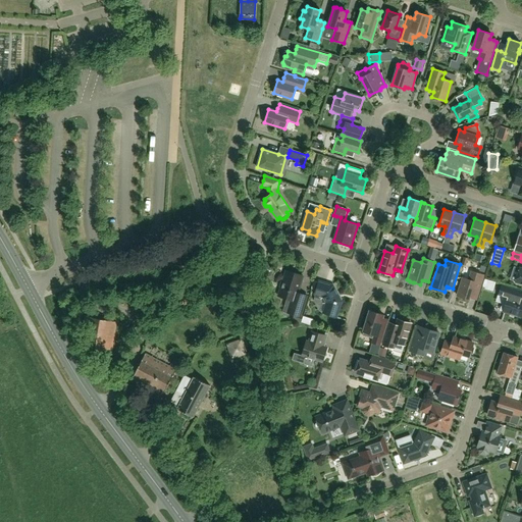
[(281,288),(278,296),(292,300),(288,313),(301,317),(307,296),(303,295),(298,293),(303,276),(286,271),(283,281),(280,280),(278,288),(281,288)]
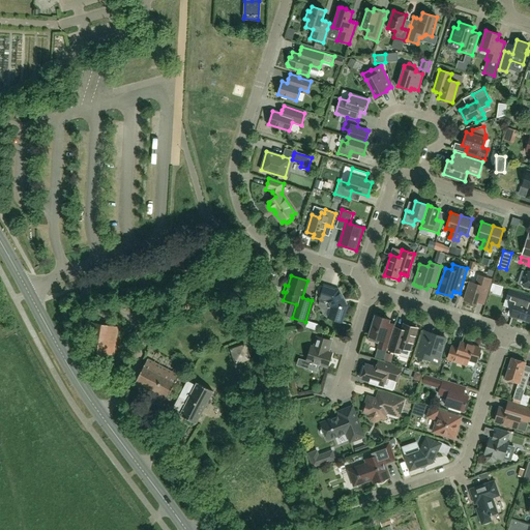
[(476,304),(477,302),(480,303),(483,304),(492,280),(478,275),(475,285),(469,283),(464,300),(476,304)]
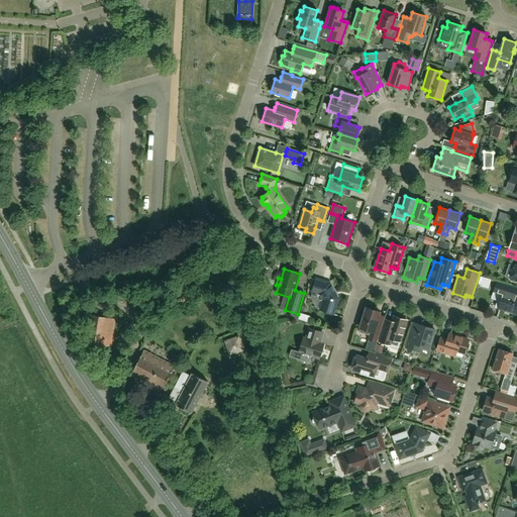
[(312,292),(320,295),(323,300),(320,310),(333,314),(338,299),(330,283),(318,279),(316,279),(312,292)]
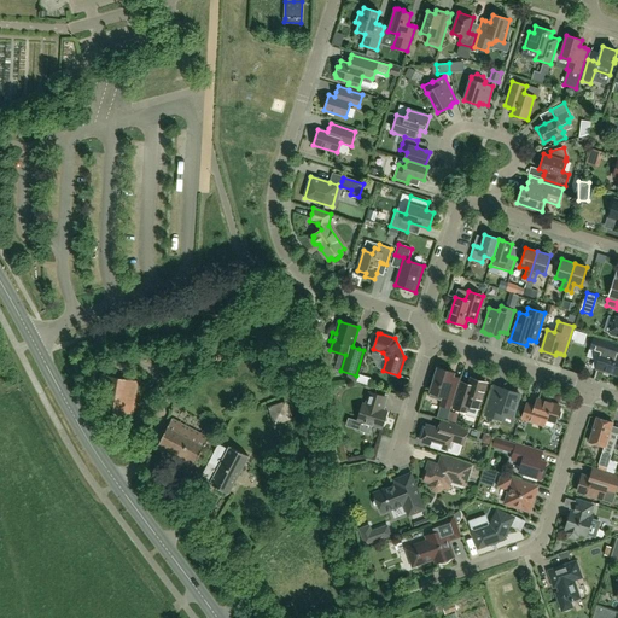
[(601,351),(595,369),(617,375),(617,355),(616,355),(617,350),(617,348),(617,344),(594,337),(590,349),(592,348),(601,351)]
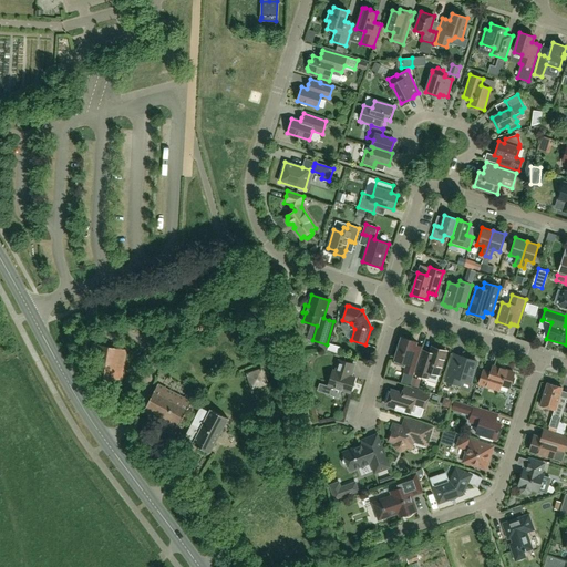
[(404,372),(413,374),(422,347),(419,346),(415,344),(416,342),(401,338),(393,364),(405,368),(404,372)]
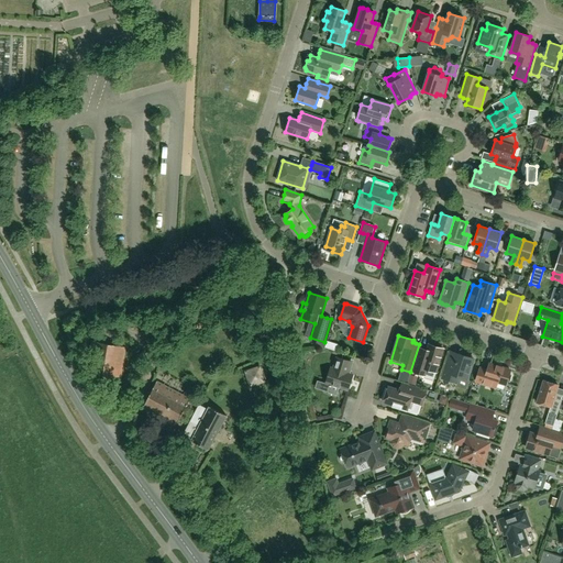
[(91,373),(121,377),(127,348),(97,343),(91,373)]
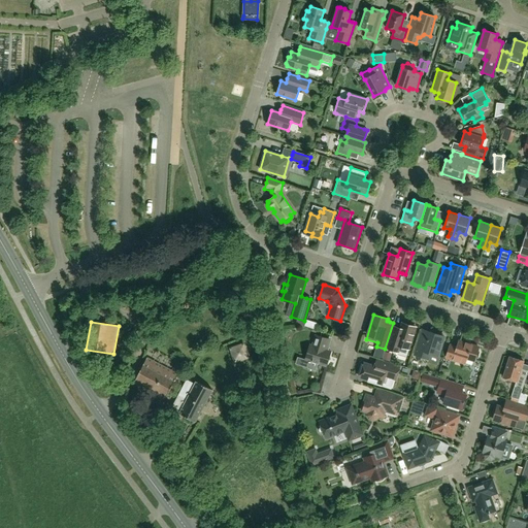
[(402,323),(400,329),(397,328),(394,327),(387,349),(399,353),(401,347),(408,349),(416,327),(402,323)]
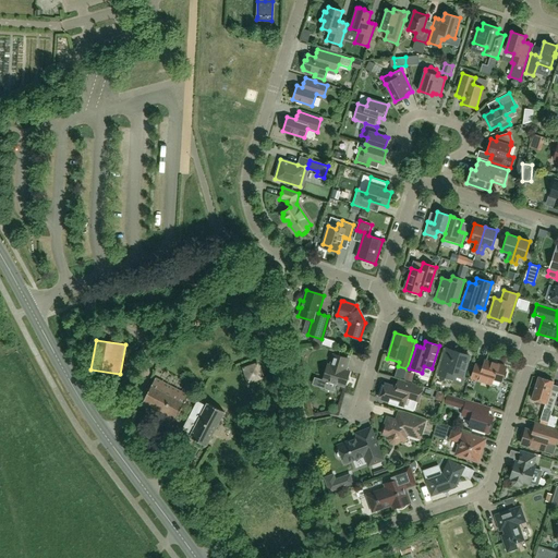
[(463,376),(470,355),(449,349),(447,348),(443,361),(438,375),(452,380),(455,374),(463,376)]
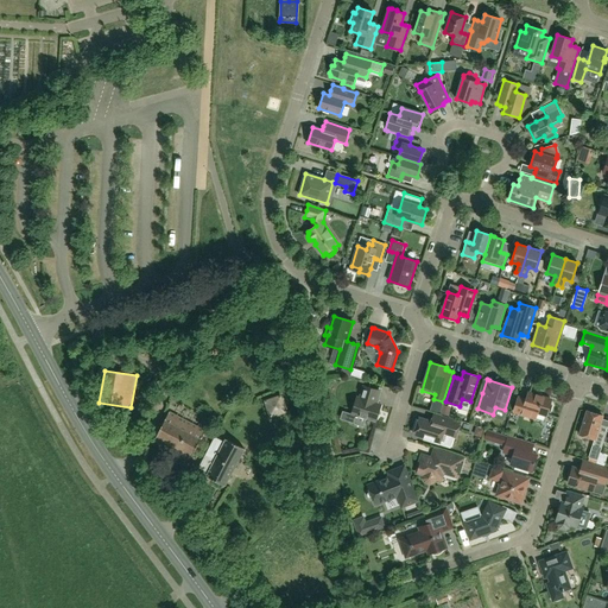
[(358,397),(352,415),(356,416),(354,424),(363,428),(366,419),(375,422),(378,416),(381,415),(379,411),(381,405),(375,403),(378,397),(379,391),(363,386),(360,398),(358,397)]
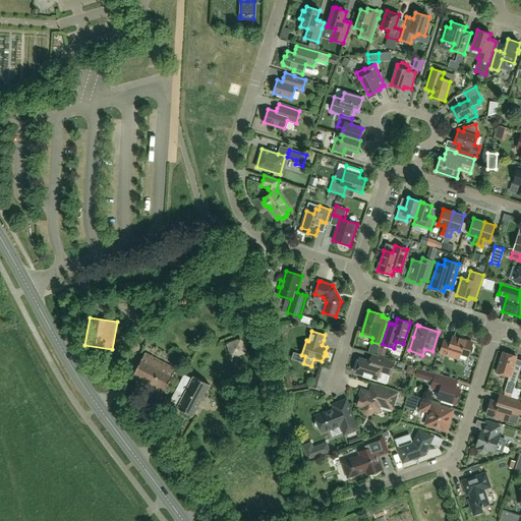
[(473,348),(471,346),(472,343),(453,337),(451,343),(448,342),(444,341),(441,353),(458,359),(460,354),(468,356),(469,353),(472,352),(473,348)]
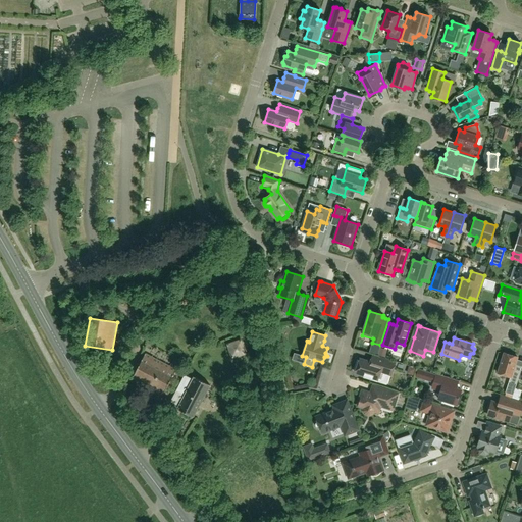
[(237,356),(245,354),(241,342),(228,346),(231,354),(236,352),(237,356)]
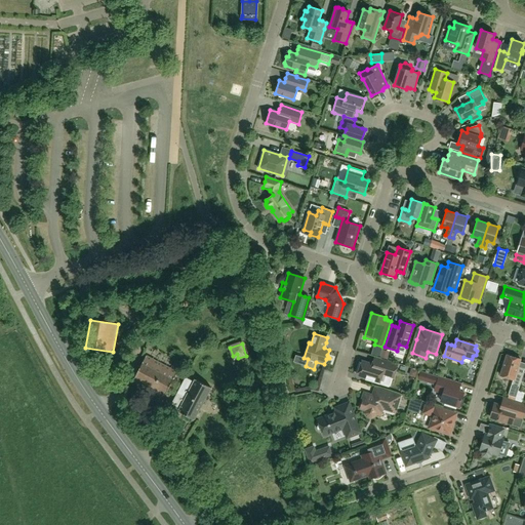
[(517,369),(520,361),(520,359),(507,355),(500,375),(513,379),(508,395),(516,398),(521,381),(524,372),(524,371),(521,370),(517,369)]
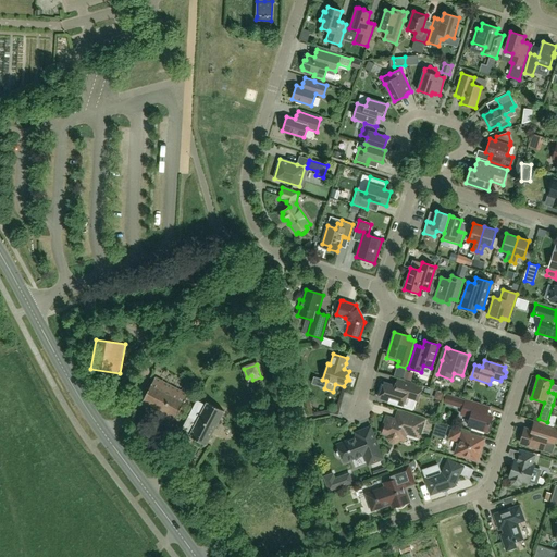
[(174,423),(189,394),(157,378),(141,406),(174,423)]
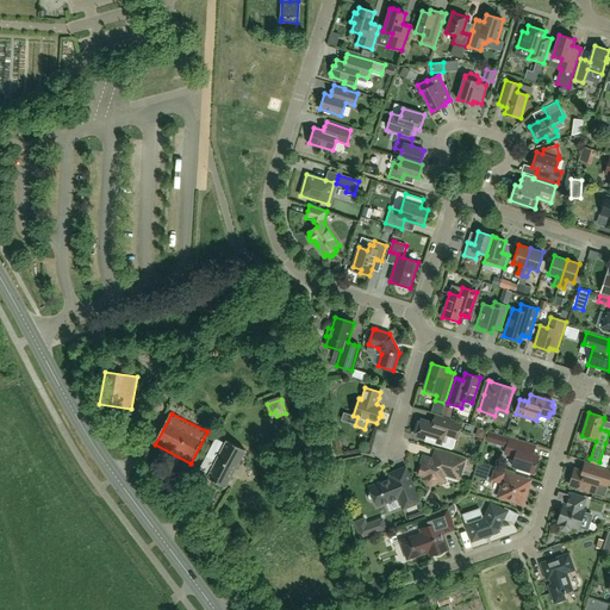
[(444,435),(455,439),(456,440),(461,424),(435,416),(434,419),(433,423),(421,419),(419,422),(417,421),(414,433),(416,434),(416,436),(425,439),(424,441),(441,447),(444,435)]
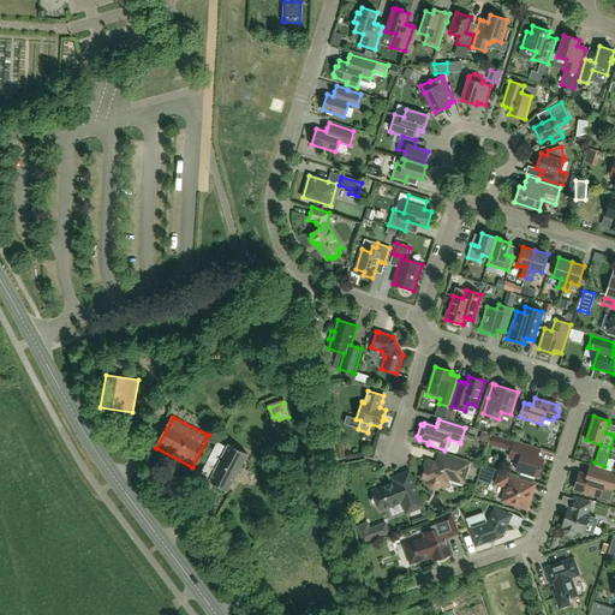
[(483,440),(488,430),(479,427),(475,436),(483,440)]
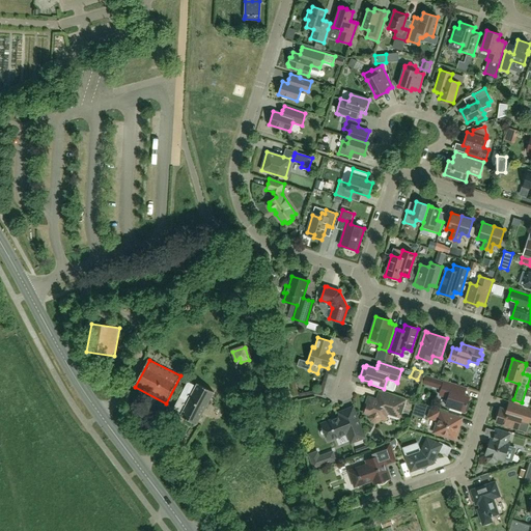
[(423,384),(436,388),(440,389),(442,382),(439,381),(425,376),(423,384)]
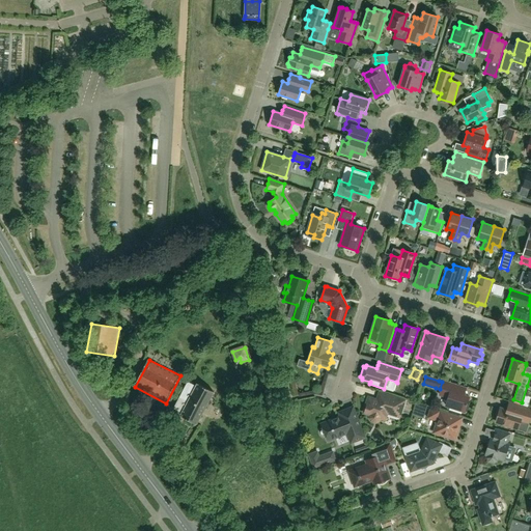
[(460,414),(462,411),(465,412),(469,397),(463,395),(464,392),(465,389),(444,382),(440,395),(441,395),(441,394),(449,397),(446,406),(450,408),(449,410),(460,414)]
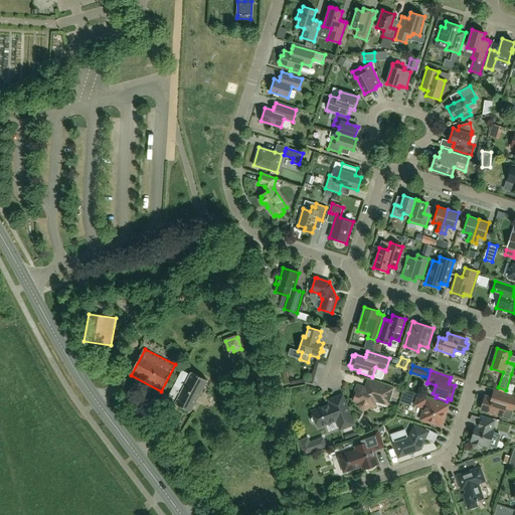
[(181,371),(169,395),(177,399),(175,403),(191,411),(207,379),(192,371),(190,375),(181,371)]
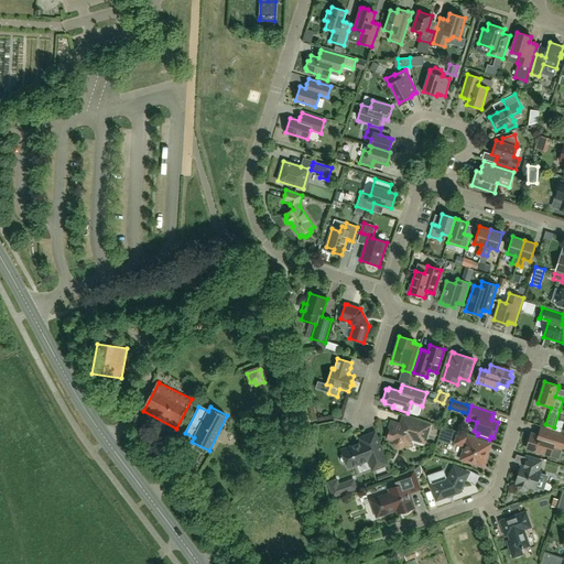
[(424,443),(430,425),(402,416),(401,421),(399,424),(391,422),(389,430),(388,430),(386,437),(387,437),(386,438),(392,441),(392,444),(393,447),(397,448),(400,449),(402,447),(404,445),(409,446),(411,438),(424,443)]
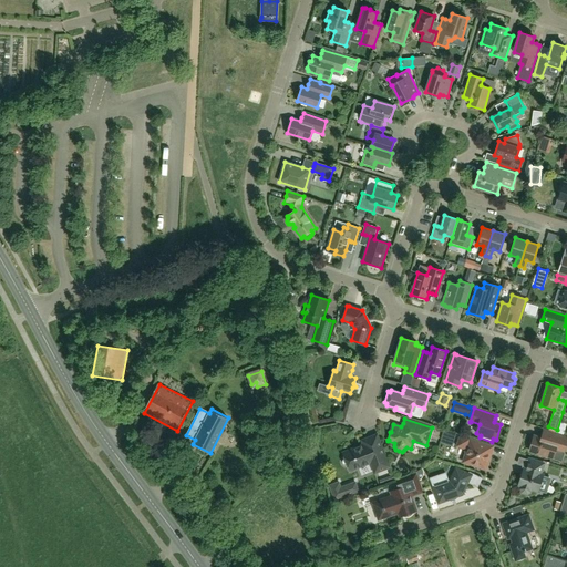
[(452,432),(445,430),(442,437),(450,440),(452,432)]
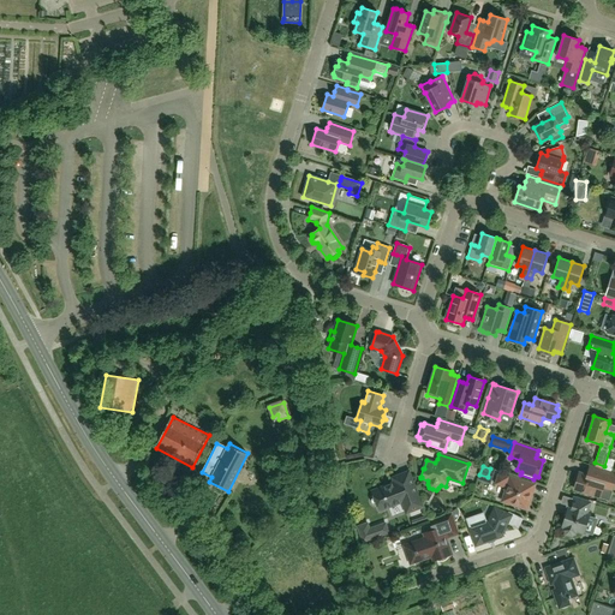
[(577,482),(574,489),(599,497),(602,488),(611,490),(614,478),(614,475),(589,467),(587,471),(586,476),(579,473),(579,475),(578,473),(575,475),(574,479),(575,482),(577,482)]
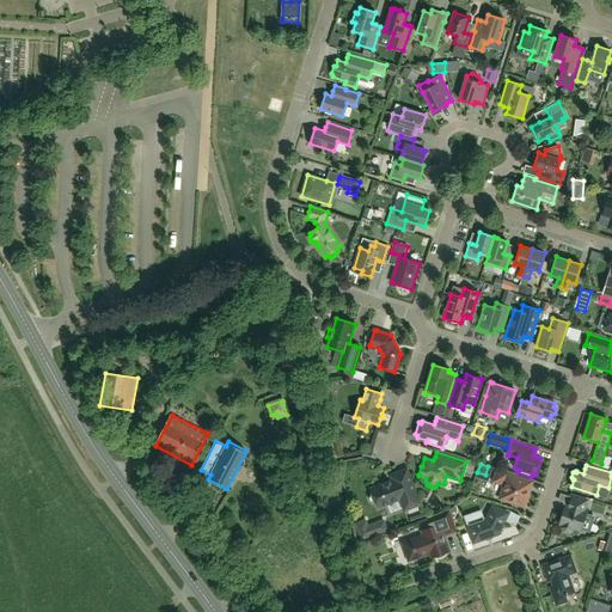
[(412,481),(409,469),(404,471),(391,476),(392,481),(371,489),(373,494),(371,495),(369,497),(369,500),(371,501),(372,502),(374,503),(377,503),(378,508),(403,499),(407,509),(421,505),(411,481),(412,481)]
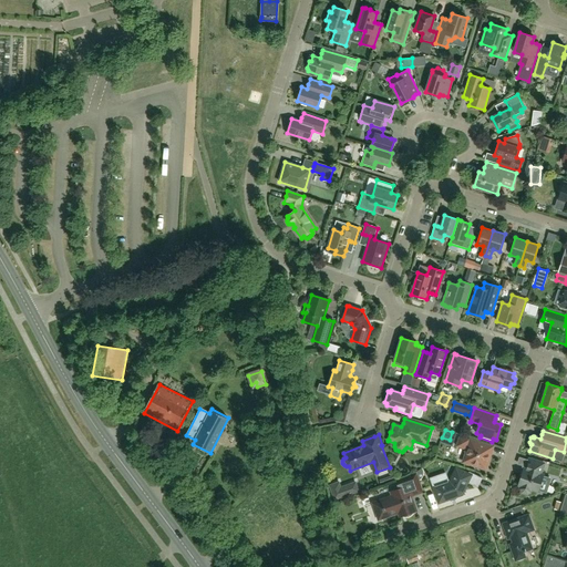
[(492,447),(461,437),(460,437),(457,446),(466,449),(463,460),(464,461),(464,462),(483,467),(486,466),(487,463),(488,464),(492,452),(493,449),(492,447)]
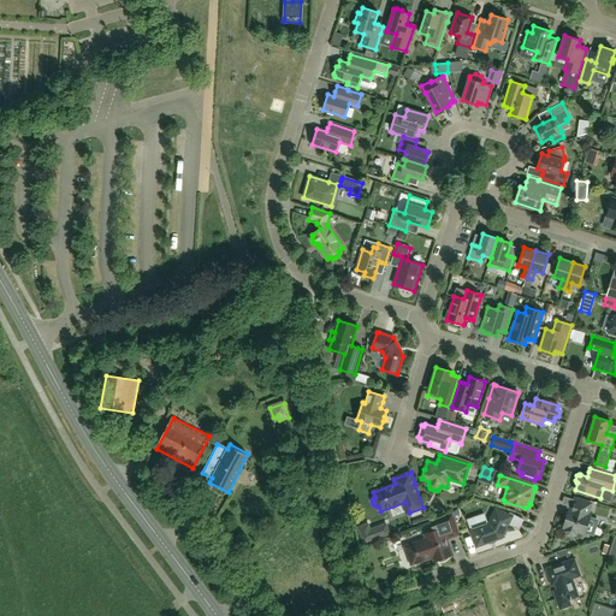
[(590,517),(590,516),(587,515),(591,504),(575,498),(573,504),(572,510),(569,509),(563,528),(566,528),(564,531),(567,535),(572,537),(576,534),(578,532),(584,534),(585,533),(593,535),(598,520),(590,517)]
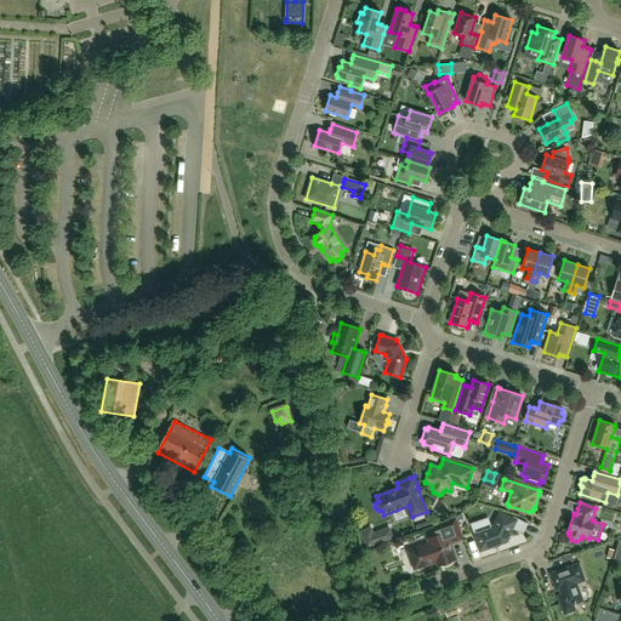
[(516,520),(500,513),(493,528),(474,534),(480,551),(506,542),(513,525),(516,520)]
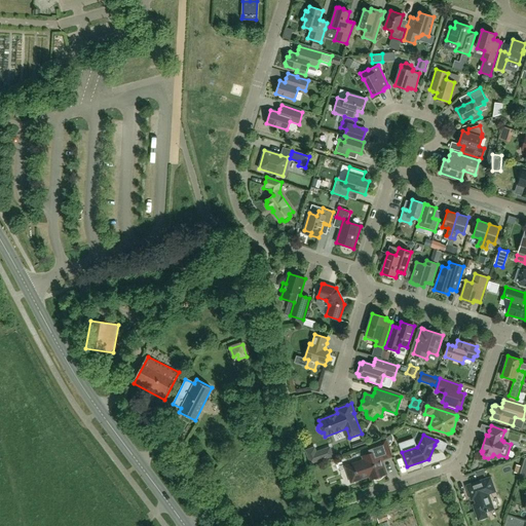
[(386,474),(381,461),(387,459),(393,457),(386,438),(367,445),(370,454),(363,456),(364,460),(344,467),(350,483),(369,476),(371,480),(386,474)]
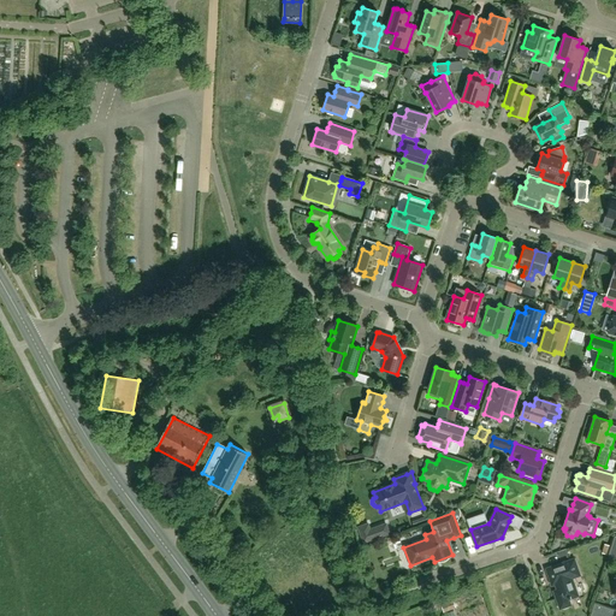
[(359,527),(363,543),(373,539),(369,529),(368,525),(359,527)]
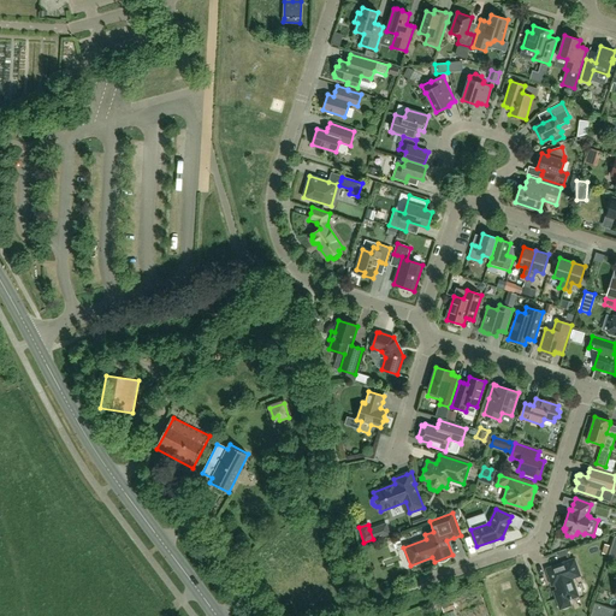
[(574,560),(546,569),(552,586),(556,585),(557,590),(556,592),(555,594),(560,606),(561,608),(563,608),(568,606),(569,605),(569,603),(569,599),(572,599),(572,598),(578,596),(572,579),(580,575),(574,560)]
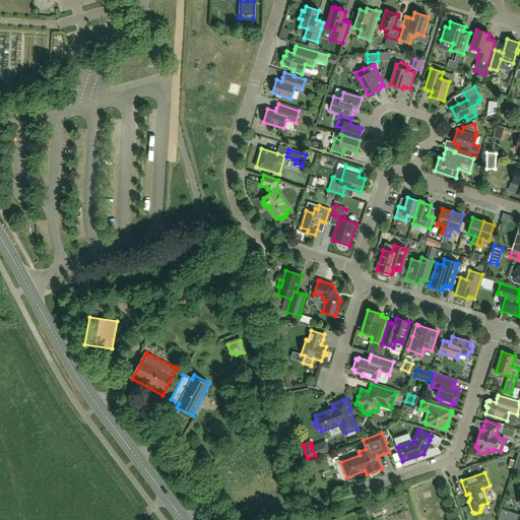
[(375,517),(385,513),(382,506),(372,509),(375,517)]
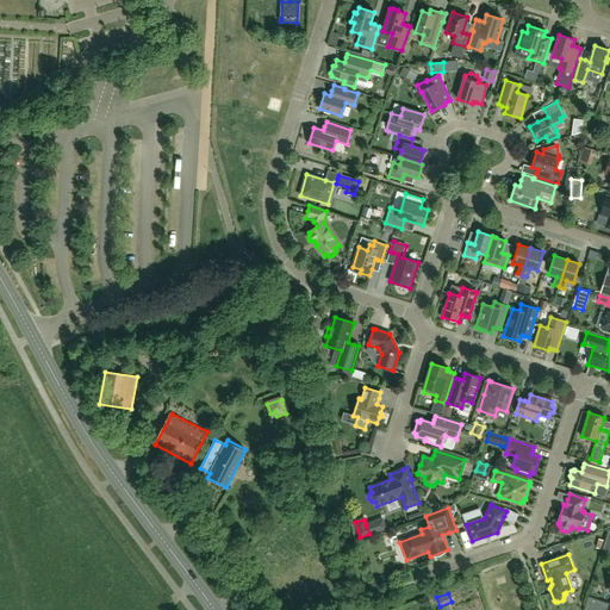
All buildings are outlined.
